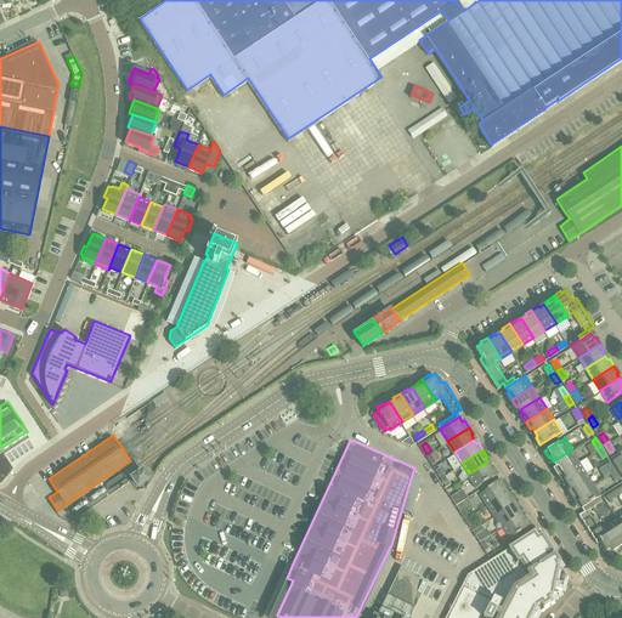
[(572,449),(553,461),(557,465),(554,466),(559,474),(580,460),(572,449)]
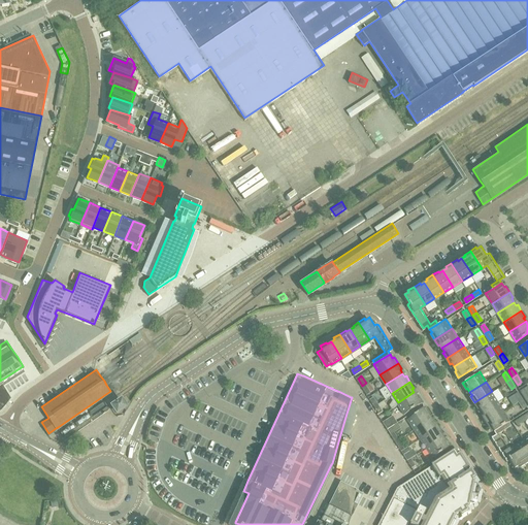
[(366,383),(362,386),(367,393),(370,390),(366,383)]
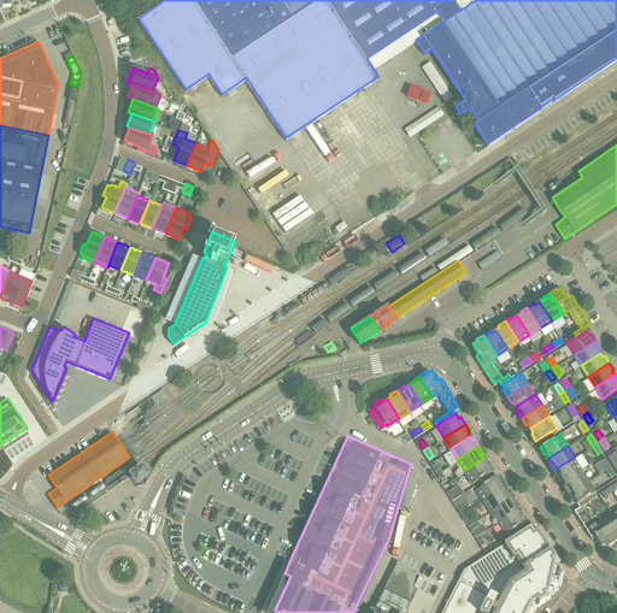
[(606,467),(611,464),(605,455),(600,459),(606,467)]
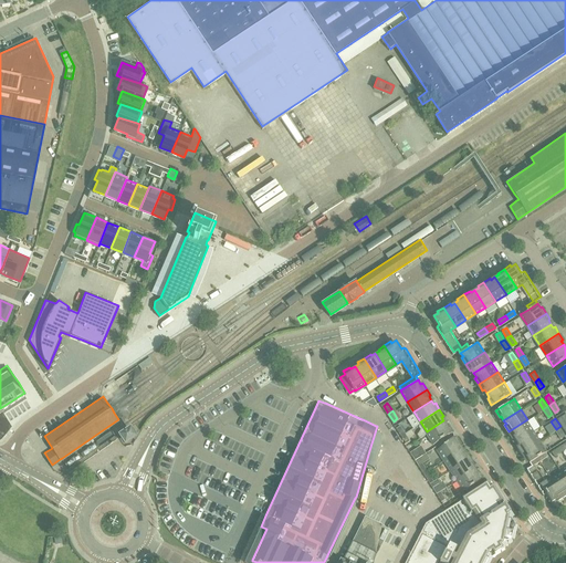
[(534,429),(527,419),(509,431),(512,437),(514,436),(516,440),(534,429)]
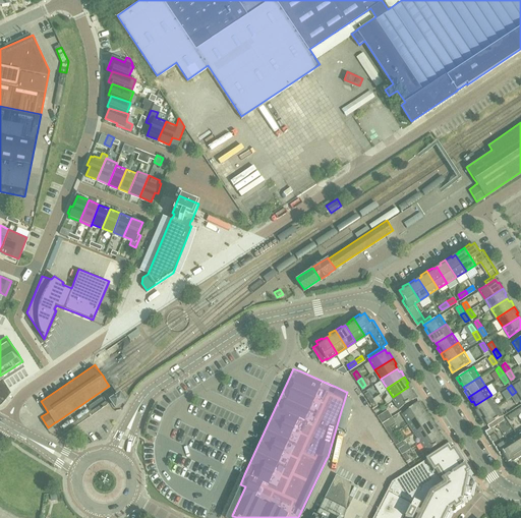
[(411,390),(408,387),(393,397),(399,407),(416,396),(412,389),(411,390)]
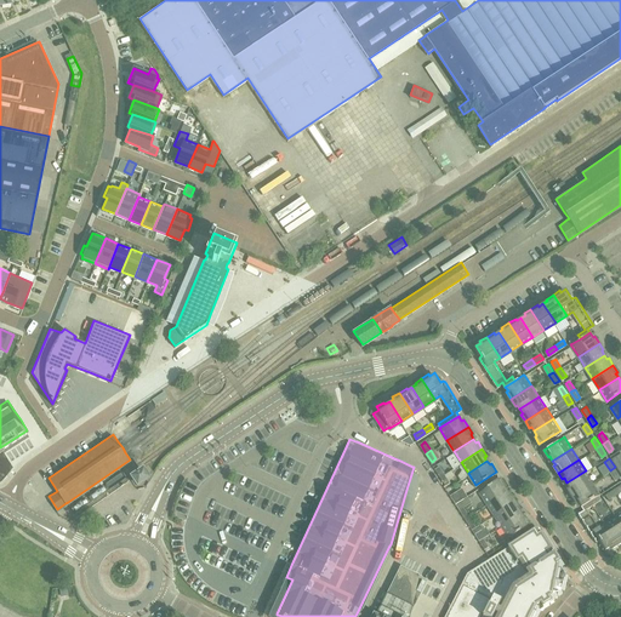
[(440,475),(445,472),(439,463),(434,467),(440,475)]
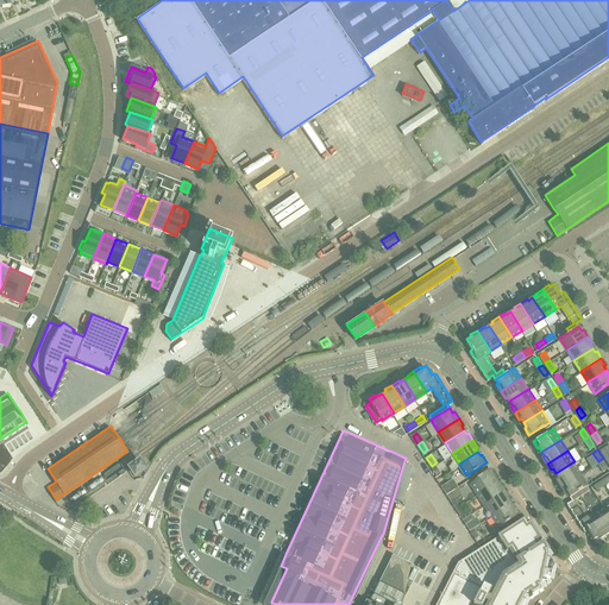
[(608,466),(603,458),(598,461),(603,470),(608,466)]
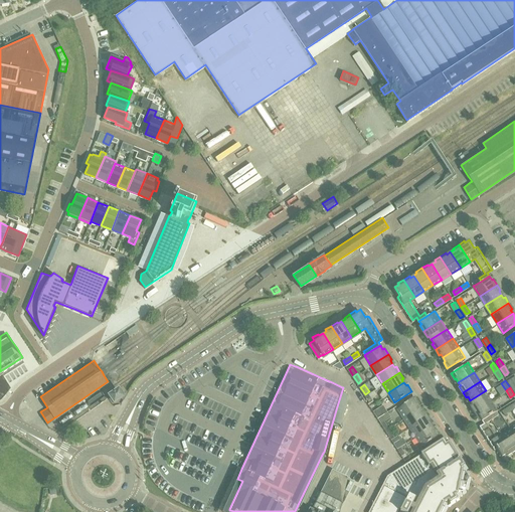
[(122,394),(118,389),(111,394),(114,399),(122,394)]
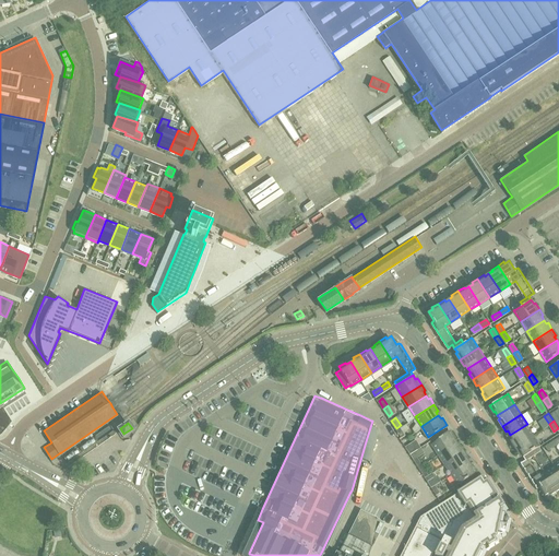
[(533,434),(527,424),(510,435),(512,438),(511,439),(514,446),(533,434)]
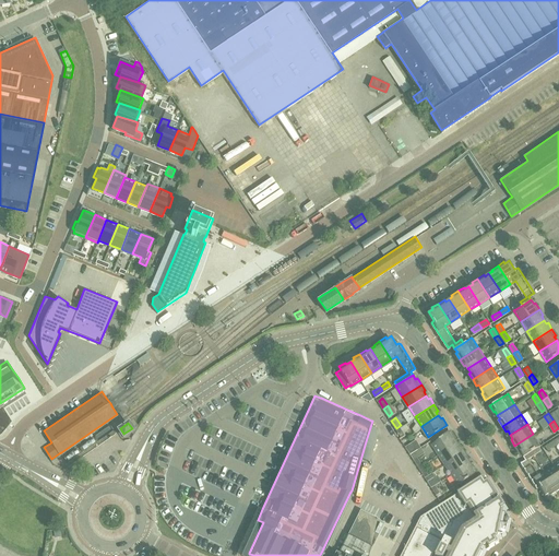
[(405,433),(401,425),(396,428),(401,436),(405,433)]
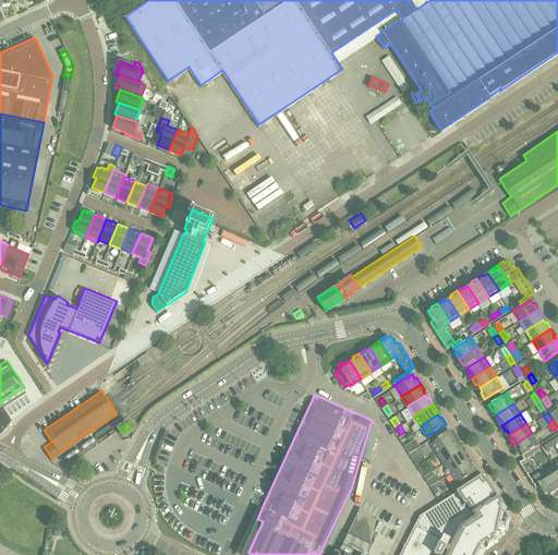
[(437,451),(455,441),(452,437),(453,436),(449,430),(431,442),(437,451)]
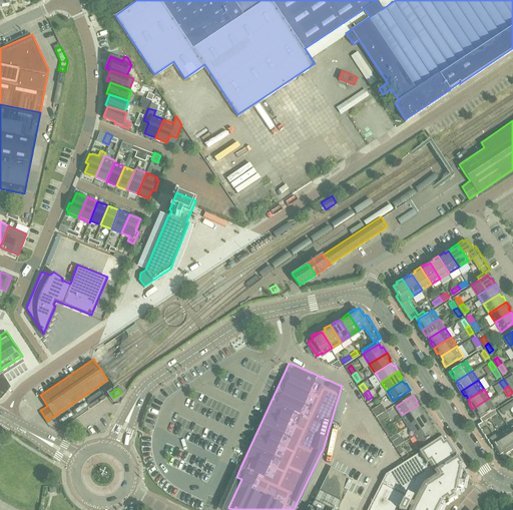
[(336,418),(343,420),(348,399),(340,398),(336,418)]
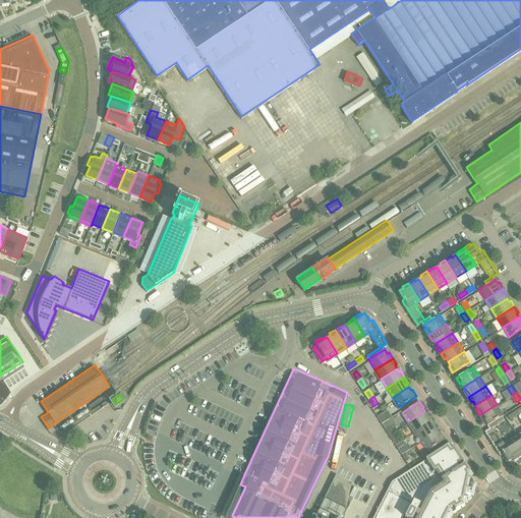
[(504,414),(497,404),(479,415),(483,421),(484,420),(487,424),(495,419),(502,414),(504,414)]
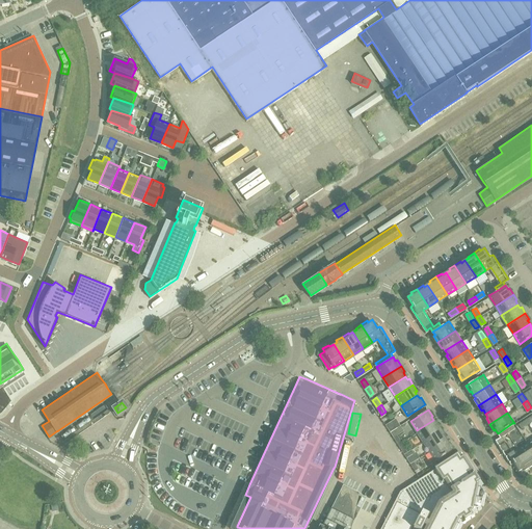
[(528,422),(526,418),(519,423),(521,427),(528,422)]
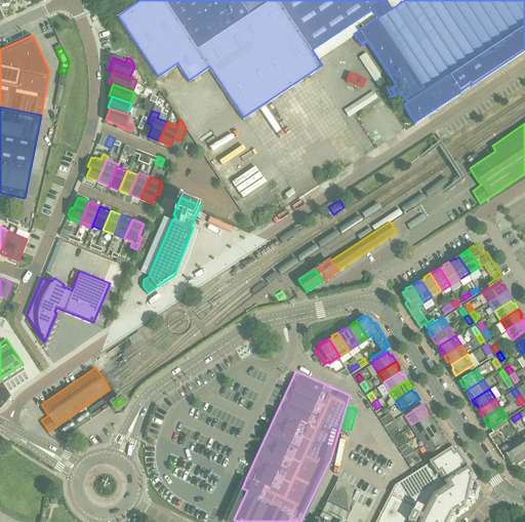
[(389,422),(384,414),(379,417),(385,425),(389,422)]
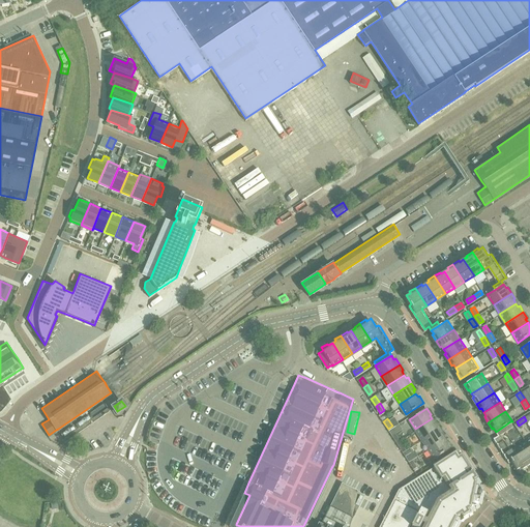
[(432,418),(415,429),(421,438),(439,427),(436,421),(434,422),(432,418)]
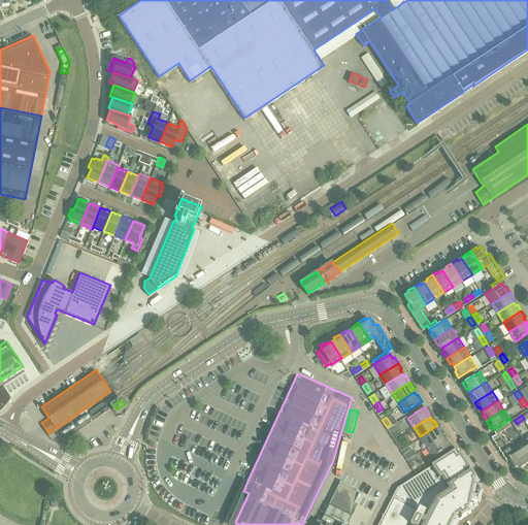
[(437,425),(420,436),(426,446),(441,435),(439,432),(441,431),(437,425)]
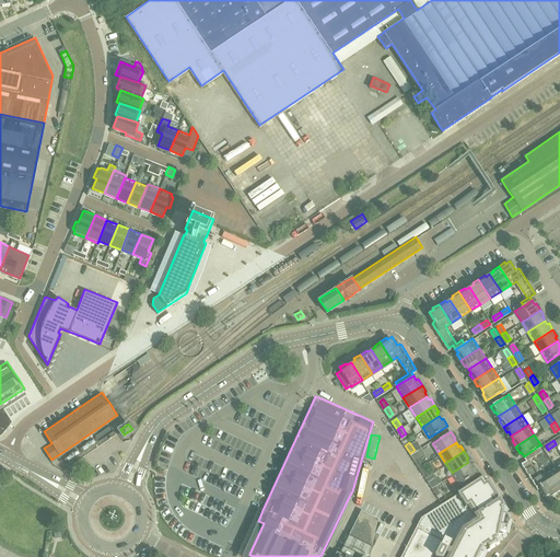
[(532,451),(524,456),(526,460),(521,462),(536,486),(537,488),(540,486),(546,495),(550,492),(551,494),(557,490),(545,472),(539,475),(528,457),(534,454),(532,451)]
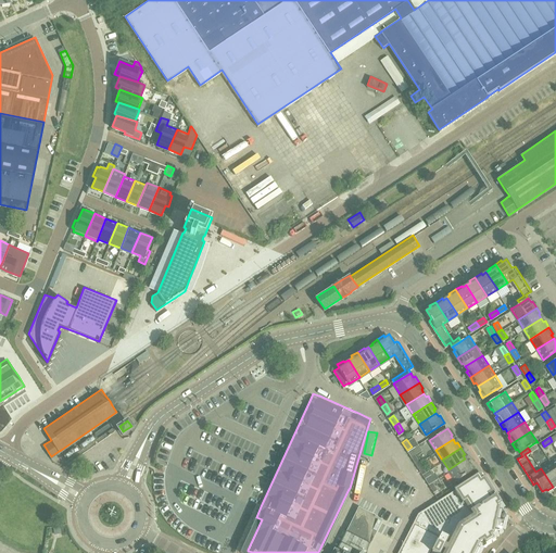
[(416,463),(420,460),(415,452),(411,455),(416,463)]
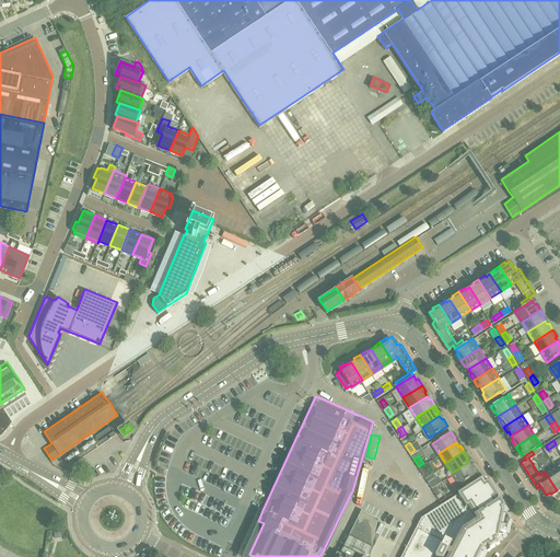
[(471,466),(468,462),(452,473),(458,484),(477,472),(473,465),(471,466)]
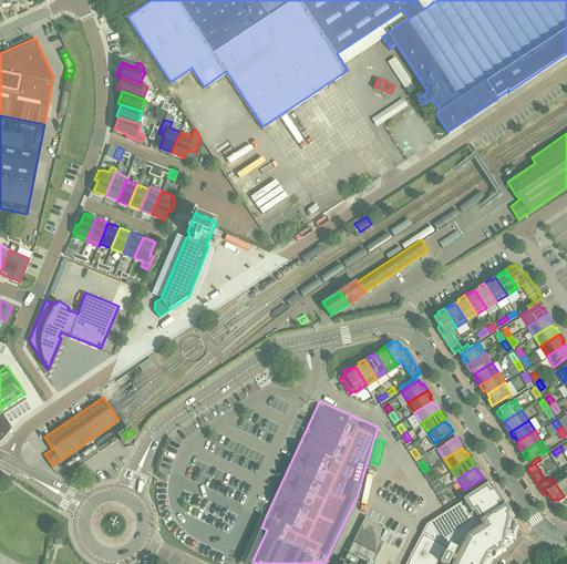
[(429,469),(424,472),(429,480),(433,477),(429,469)]
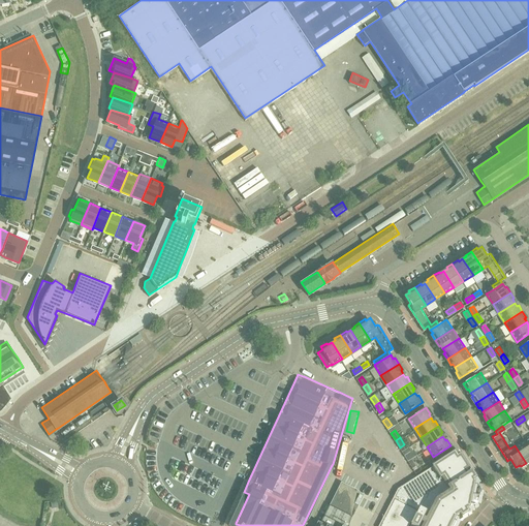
[(528,445),(524,439),(515,445),(526,463),(528,461),(528,445)]
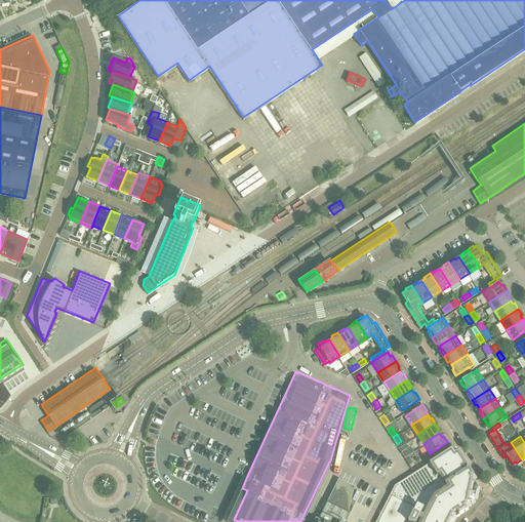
[(408,445),(406,441),(399,446),(401,450),(408,445)]
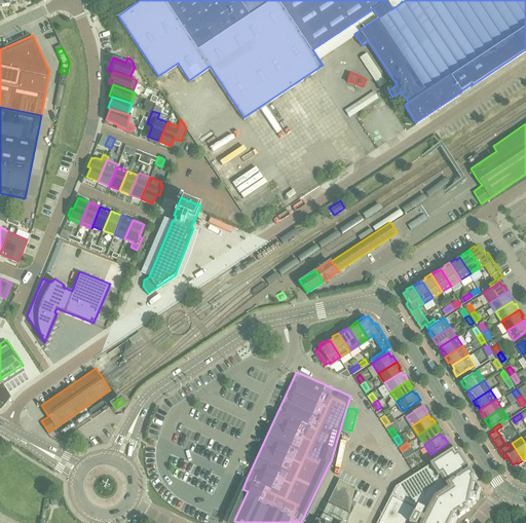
[(413,473),(471,502),(475,499),(478,487),(475,482),(476,479),(455,446),(430,462),(423,467),(413,473)]
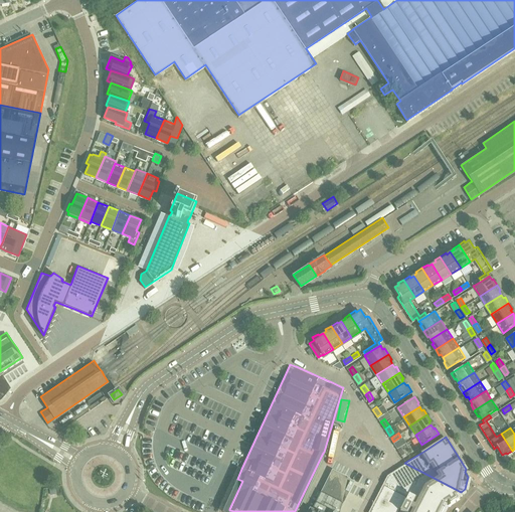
[(405,452),(400,445),(396,447),(401,454),(405,452)]
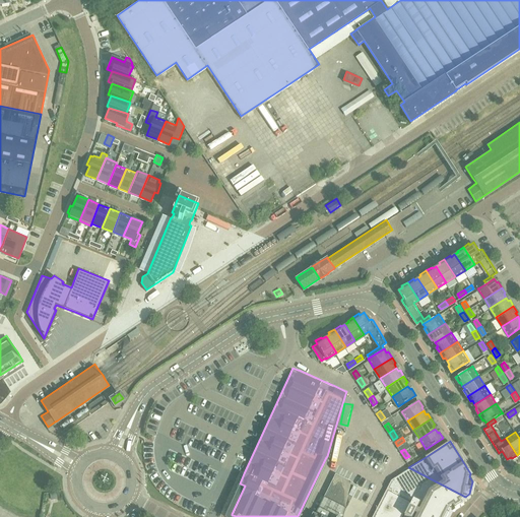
[(465,497),(408,467),(391,478),(390,479),(449,510),(464,500),(465,497)]
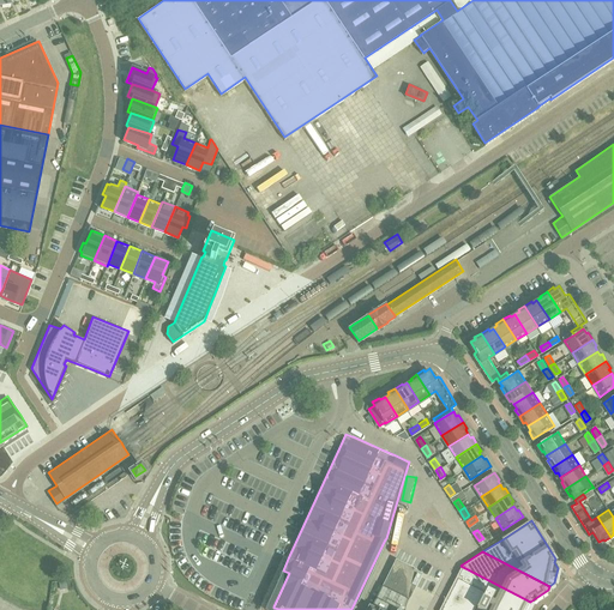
[(525,609),(530,602),(461,566),(452,583),(505,609),(525,609)]
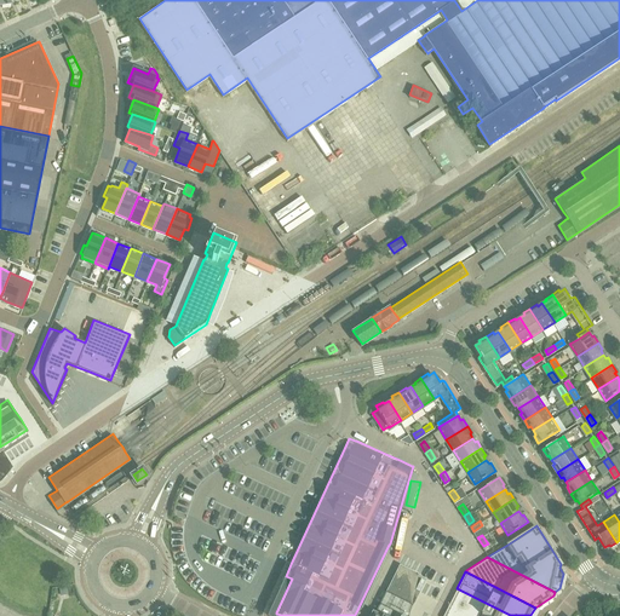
[(510,615),(457,588),(441,615),(510,615)]
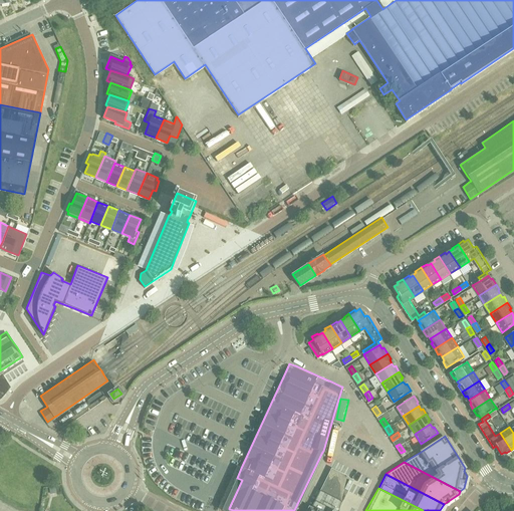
[(337,510),(341,499),(320,489),(311,507),(308,505),(305,510),(337,510)]
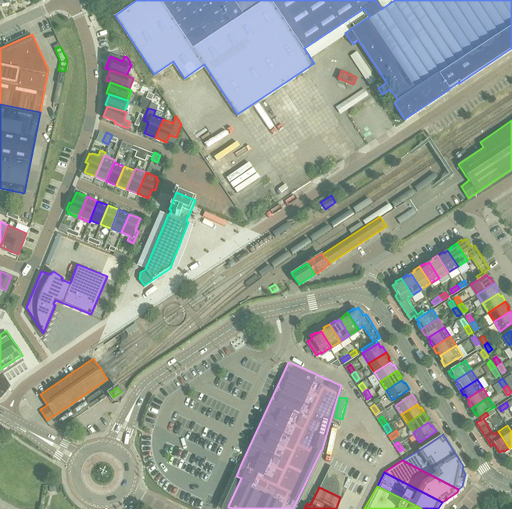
[(511,508),(502,498),(490,508),(511,508)]
